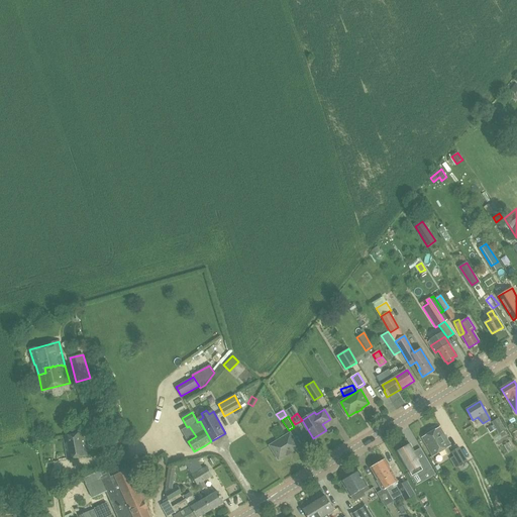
[(499,434),(506,430),(499,417),(492,422),(494,424),(488,428),(490,433),(497,429),(499,434)]
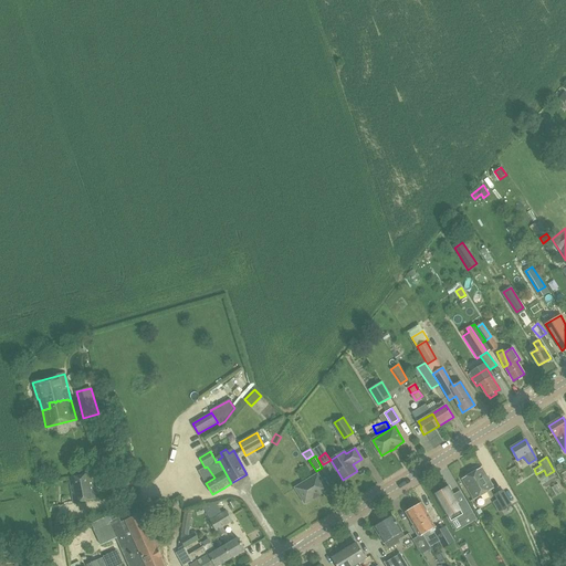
[(463,480),(474,500),(494,488),(482,468),(463,480)]
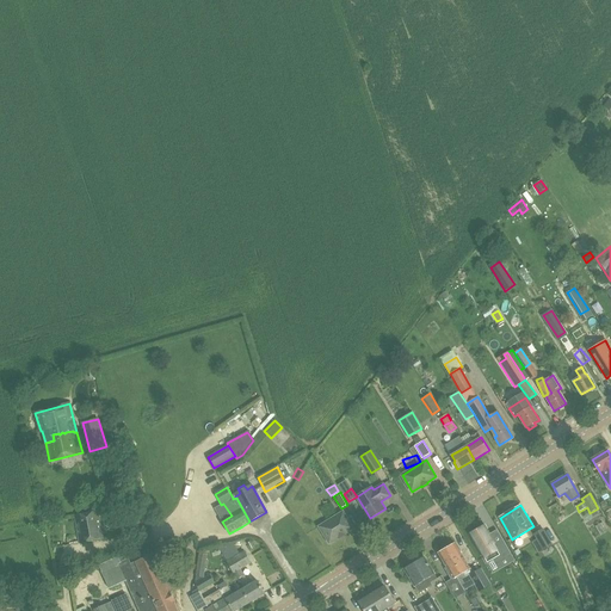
[(75,514),(80,543),(105,539),(99,511),(75,514)]
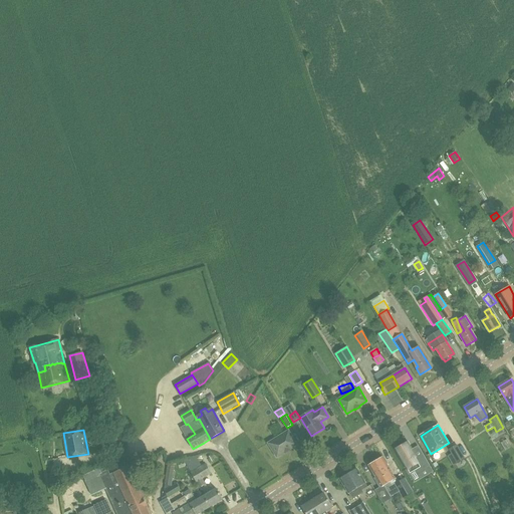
[(269,443),(277,457),(285,452),(285,453),(290,450),(290,449),(297,445),(289,431),(269,443)]
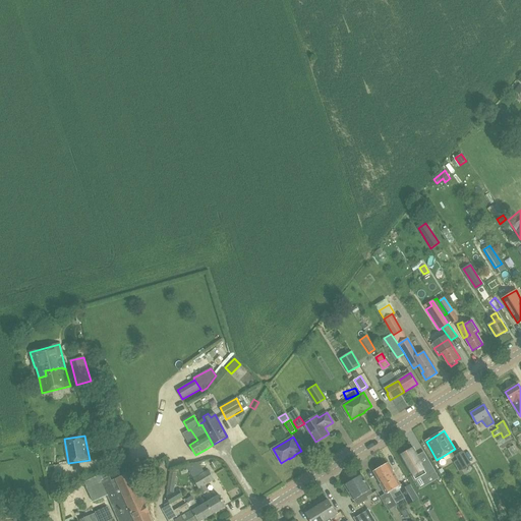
[(237,448),(231,441),(220,449),(225,456),(237,448)]
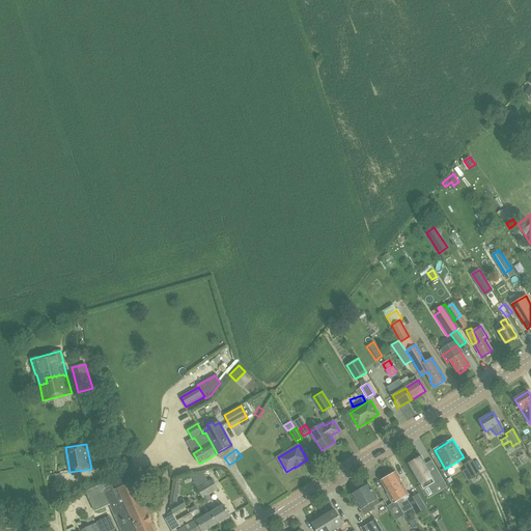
[(530,460),(527,453),(521,456),(527,467),(530,464),(530,460)]
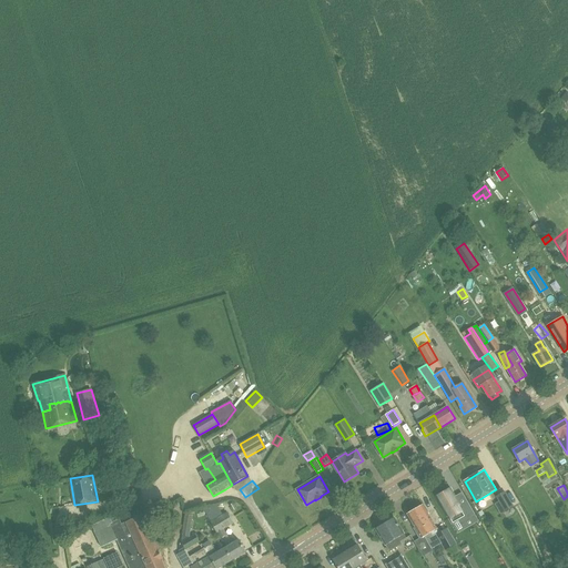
[(529,499),(546,499),(546,487),(529,488),(529,499)]
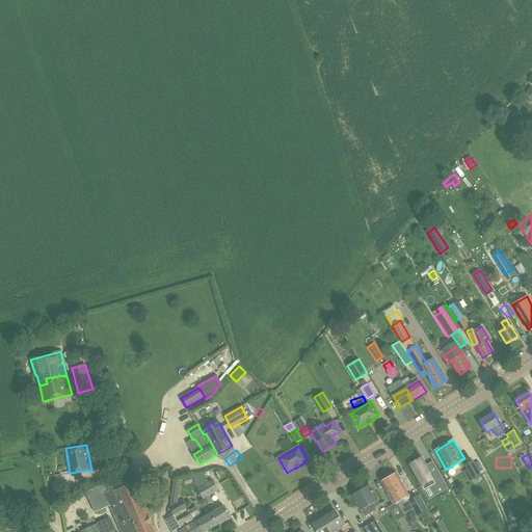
[(437,471),(430,475),(429,473),(430,473),(422,458),(409,466),(421,485),(427,482),(432,490),(445,483),(437,471)]
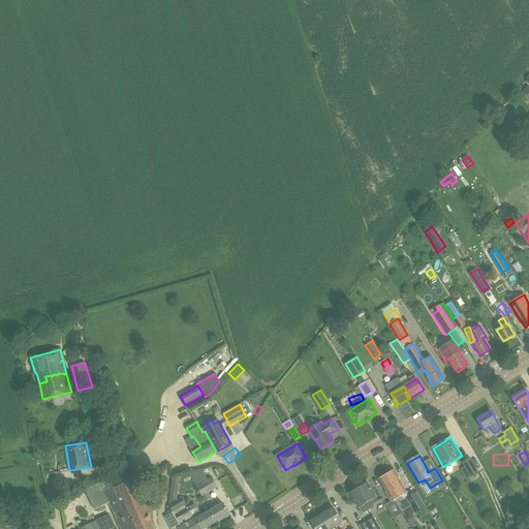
[(471,476),(478,471),(470,458),(462,462),(471,476)]
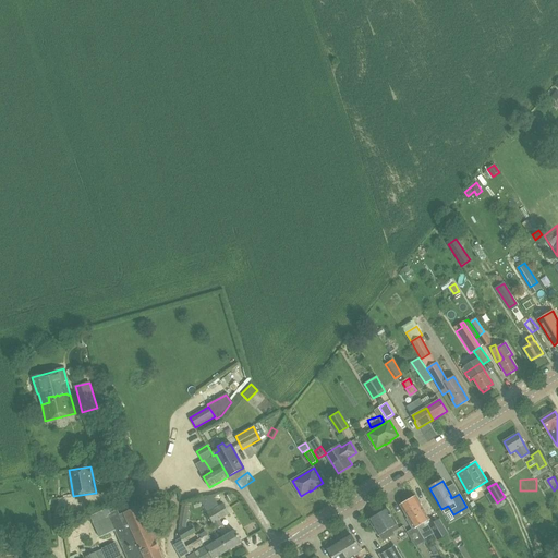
[(448,533),(438,517),(431,521),(416,497),(410,501),(425,529),(420,532),(424,538),(434,533),(437,540),(446,535),(448,533)]
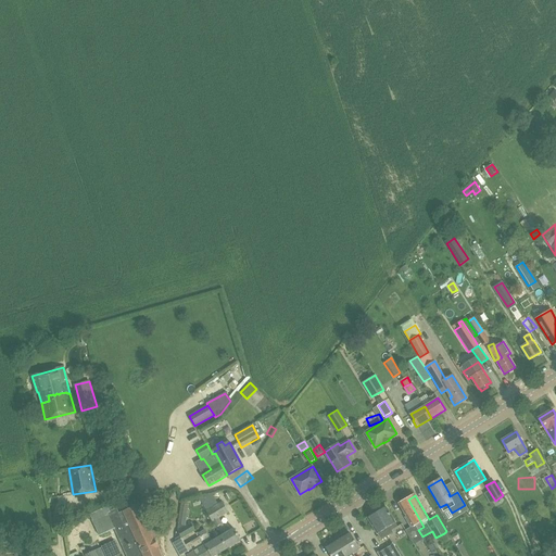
[(416,527),(418,530),(424,527),(408,500),(400,504),(407,517),(406,518),(412,527),(413,527),(414,528),(416,527)]
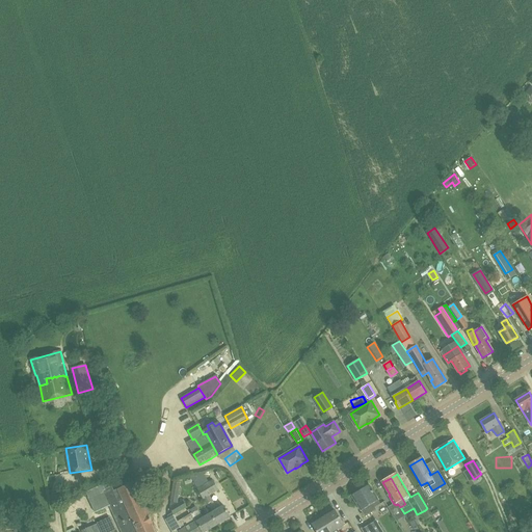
[(197,488),(204,499),(210,496),(219,490),(213,479),(197,488)]
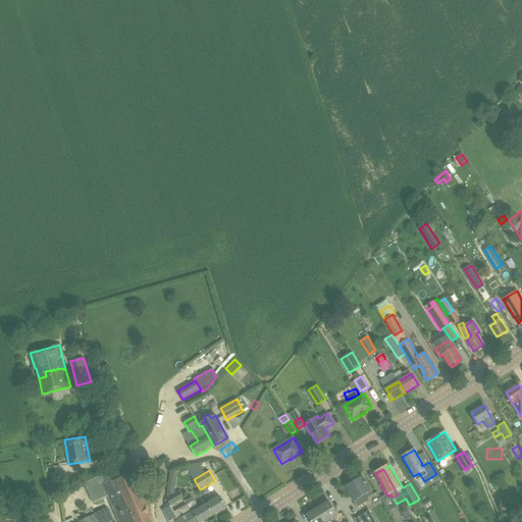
[(87,483),(95,503),(109,496),(113,506),(119,521),(152,521),(149,514),(146,507),(145,507),(139,493),(142,491),(134,473),(112,482),(110,477),(104,480),(102,476),(87,483)]
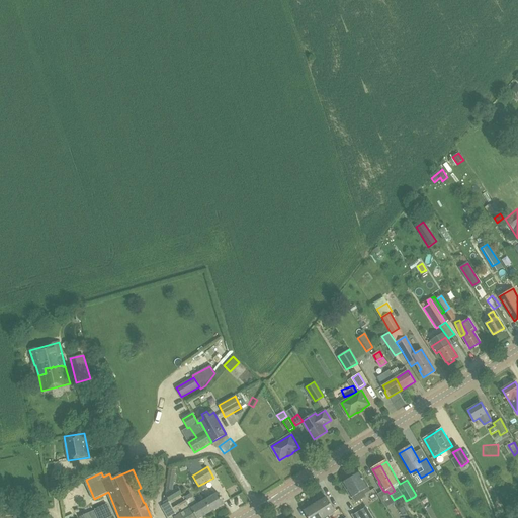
[(368,487),(359,471),(343,482),(355,503),(367,496),(363,491),(368,487)]
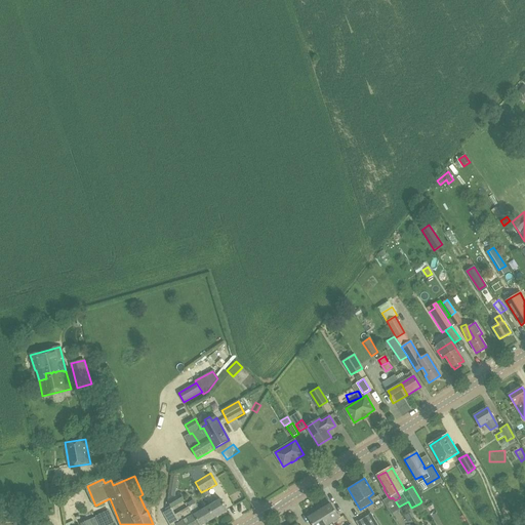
[(207,489),(201,492),(204,497),(210,494),(207,489)]
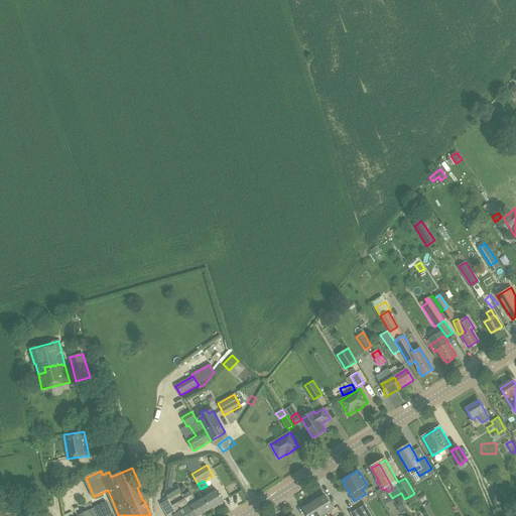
[(206,497),(212,508),(224,501),(218,490),(206,497)]
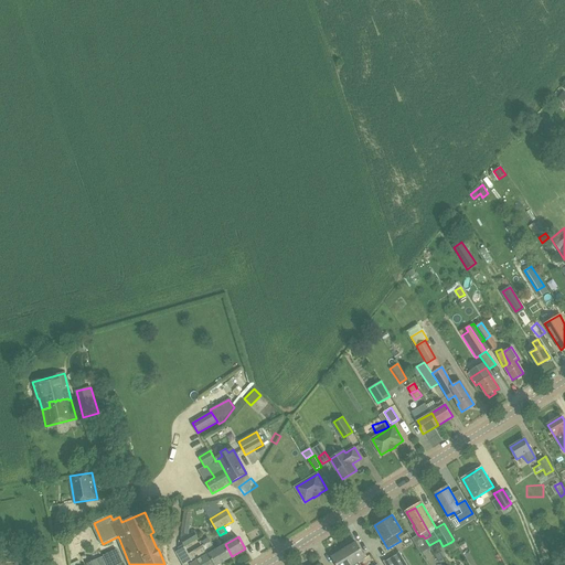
[(216,564),(232,556),(225,544),(216,550),(210,540),(203,544),(203,545),(214,564),(216,564)]
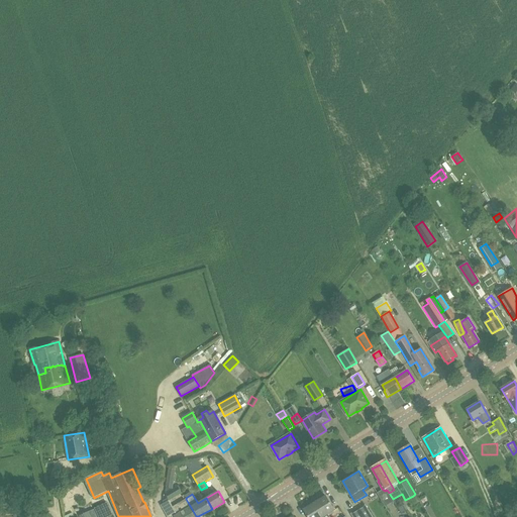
[(315,502),(323,516),(328,516),(327,514),(334,510),(326,496),(315,502)]
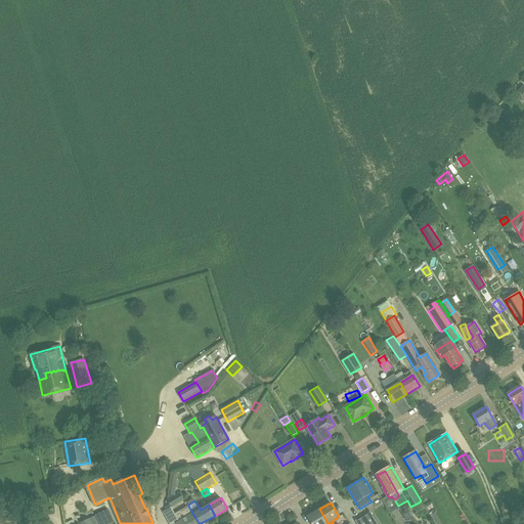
[(199,523),(188,506),(175,514),(172,507),(163,512),(170,523),(175,523),(176,523),(199,523)]
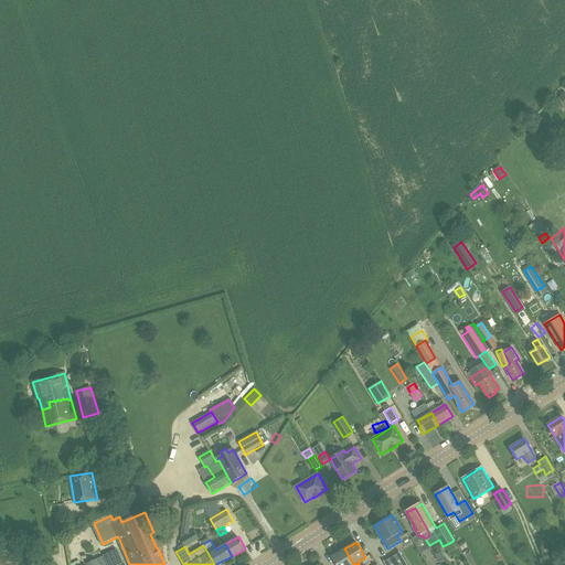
[(353,564),(344,548),(332,556),(338,564),(353,564)]
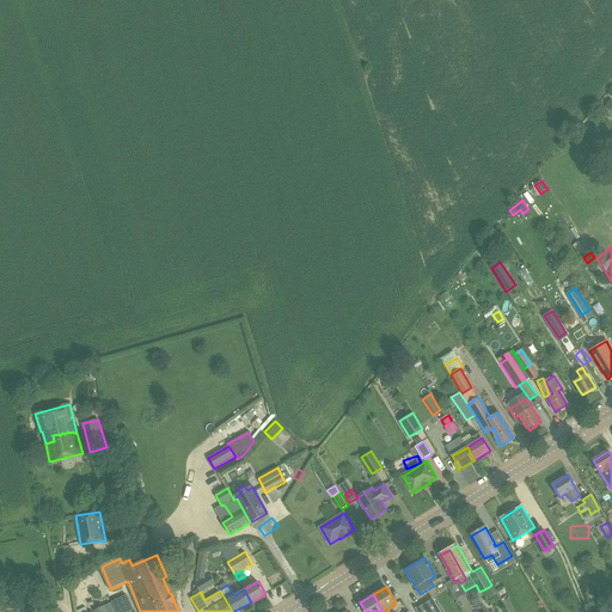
[(117,600),(123,611),(132,607),(127,595),(117,600)]
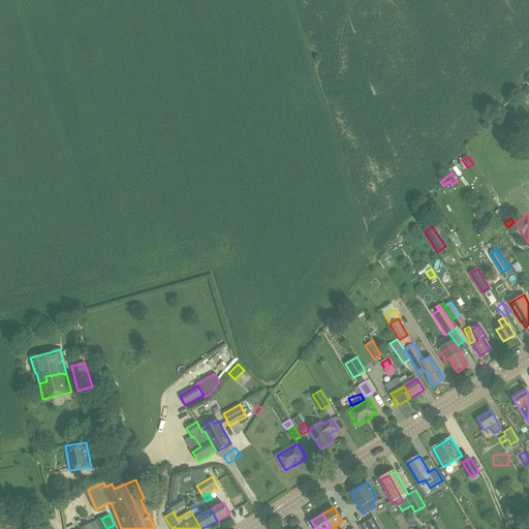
[(439,528),(445,528),(439,518),(435,520),(439,528)]
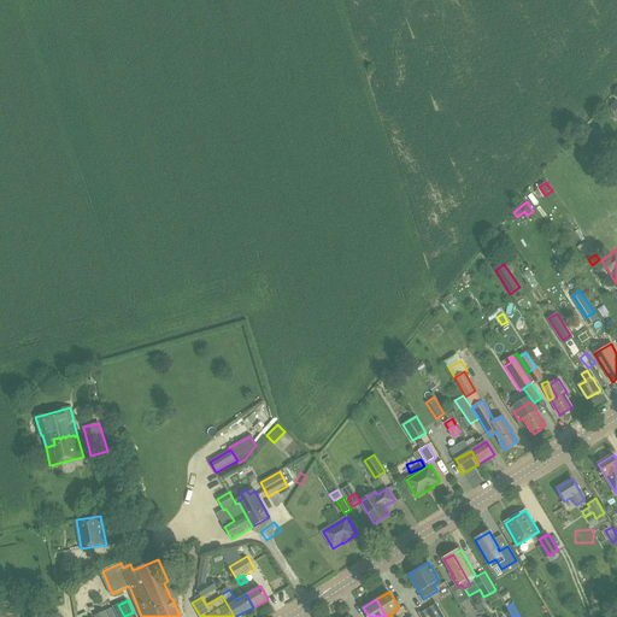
[(419,613),(421,616),(442,616),(435,605),(419,613)]
